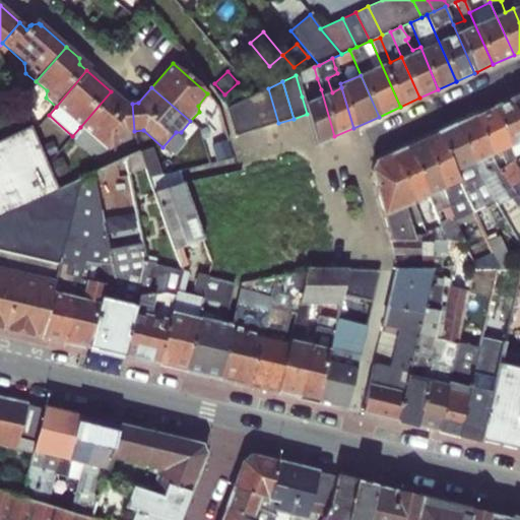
[(268,88),(254,94),(264,127),(278,123),(268,88)]
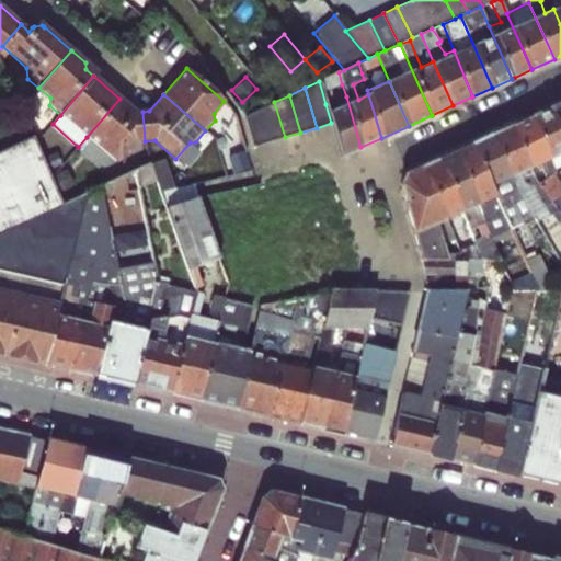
[(346,96),(325,104),(331,123),(341,157),(361,147),(346,96)]
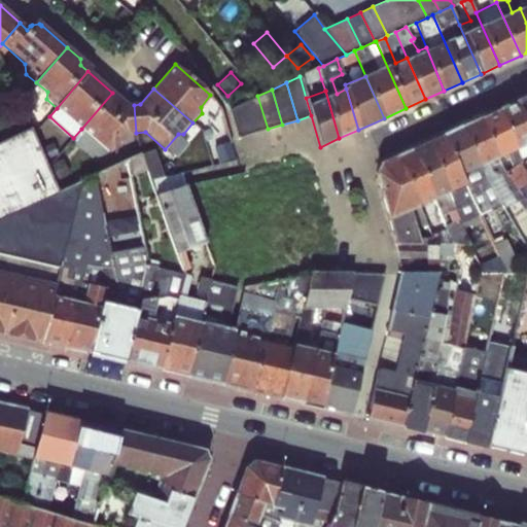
[(112,93),(81,129),(109,153),(128,134),(136,133),(134,105),(127,105),(112,93)]
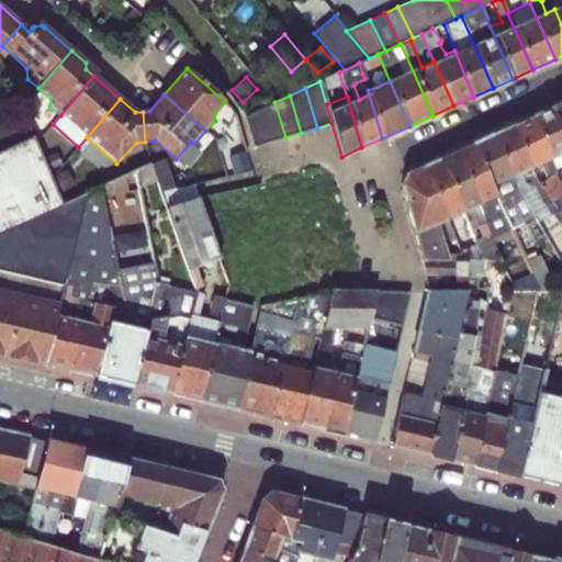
[(274,102),(260,110),(270,143),(285,137),(274,102)]
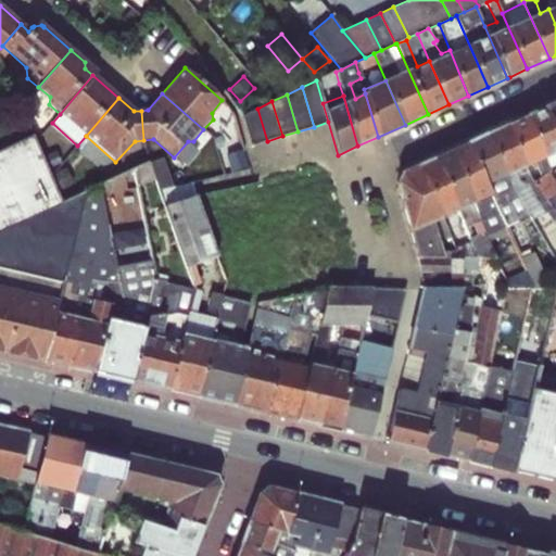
[(555,102),(546,108),(555,129),(555,102)]
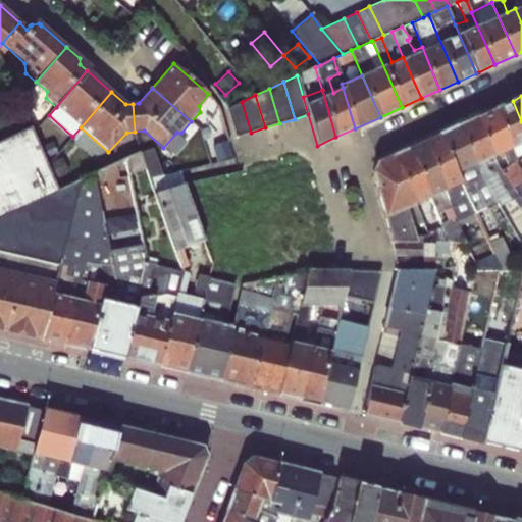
[(521,121),(513,101),(493,110),(515,160),(521,154),(521,121)]
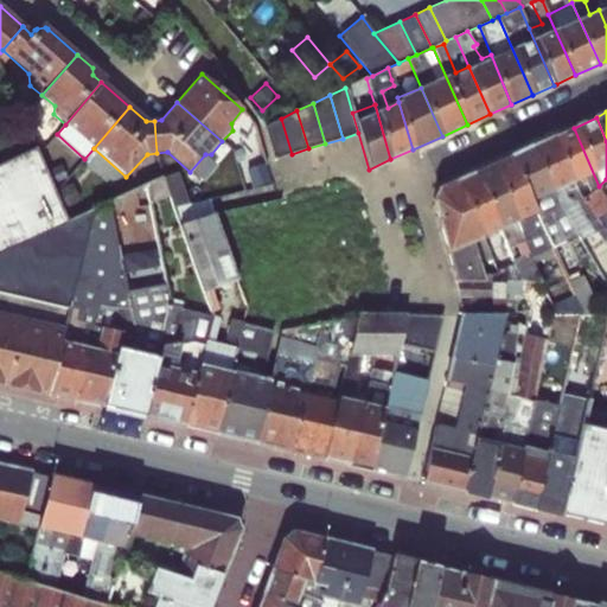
[(292,154),(281,119),(264,126),(273,159),(292,154)]
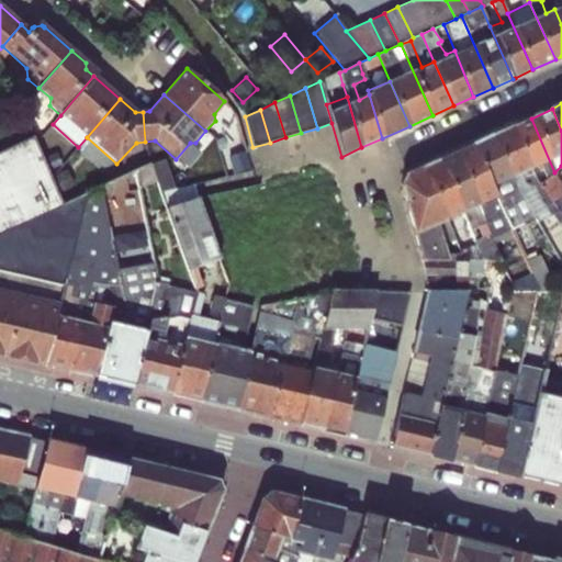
[(531,119),(512,127),(530,169),(540,165),(546,178),(554,172),(531,119)]
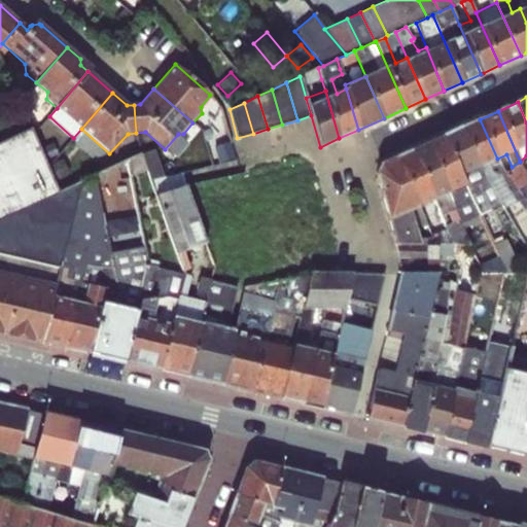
[(480,119),(464,127),(480,167),(501,206),(503,209),(518,202),(525,210),(526,207),(526,204),(516,189),(503,173),(497,159),(480,119)]
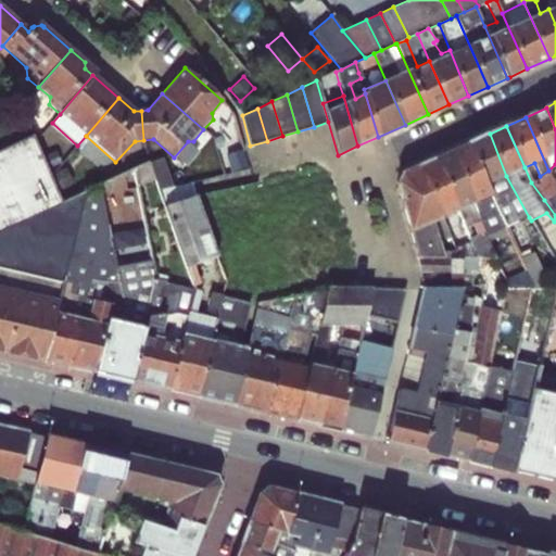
[(490,134),(467,143),(505,228),(529,217),(506,176),(490,134)]
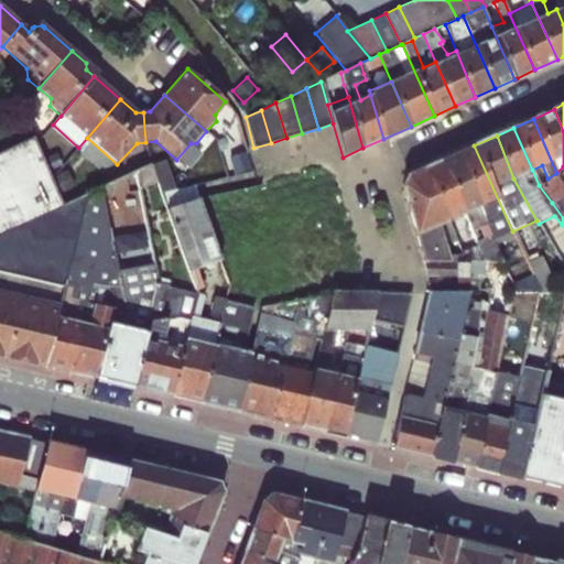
[(0,232),(62,204),(56,194),(49,176),(46,172),(42,160),(32,138),(0,152),(0,232)]
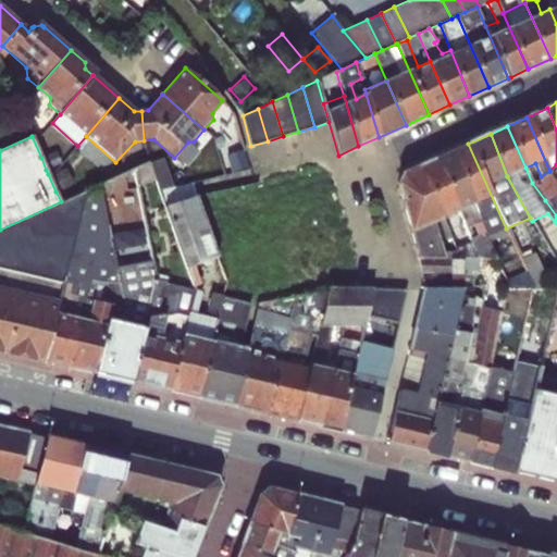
[(468,144),(450,152),(473,201),(490,242),(508,233),(506,229),(468,144)]
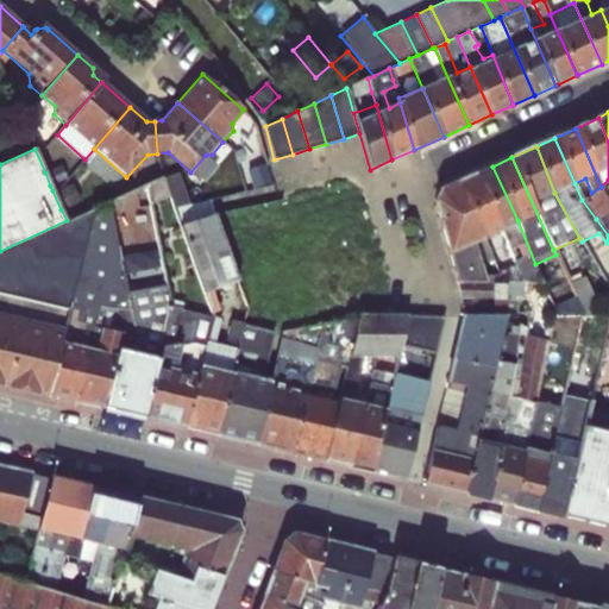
[(265,163),(246,170),(252,189),(257,188),(272,183),(265,163)]
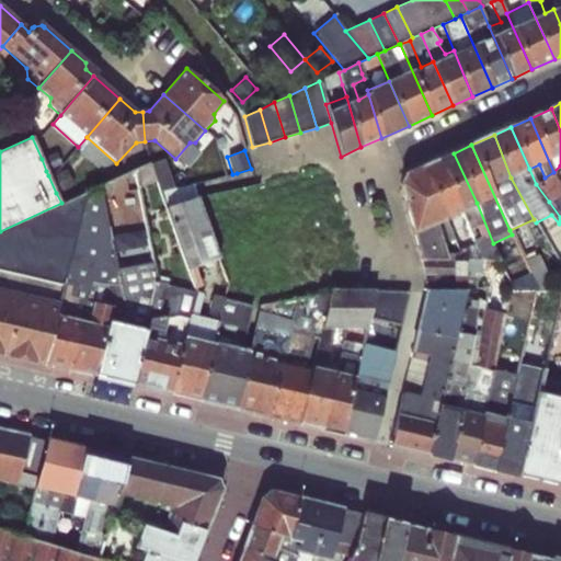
[(56,152),(42,159),(46,171),(63,164),(56,152)]
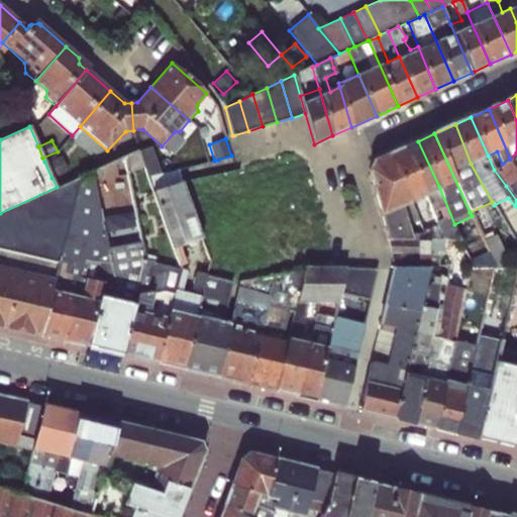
[(418,141),(403,147),(425,196),(445,240),(460,240),(454,224),(439,187),(418,141)]
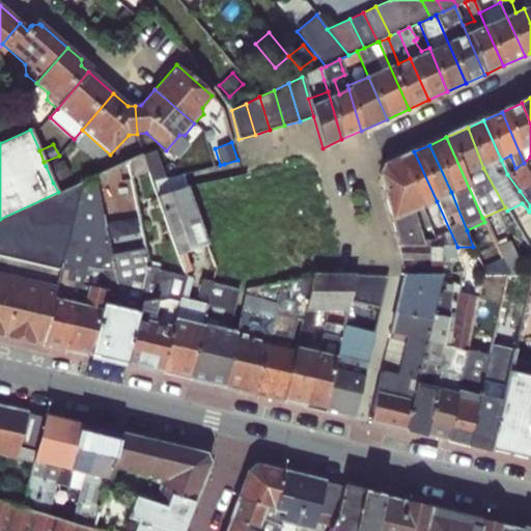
[(150,180),(165,177),(156,150),(142,156),(146,167),(150,180)]
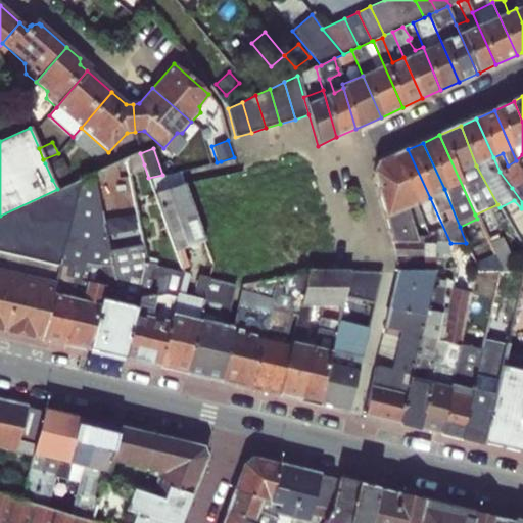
[(408,149),(392,156),(416,205),(430,198),(408,149)]
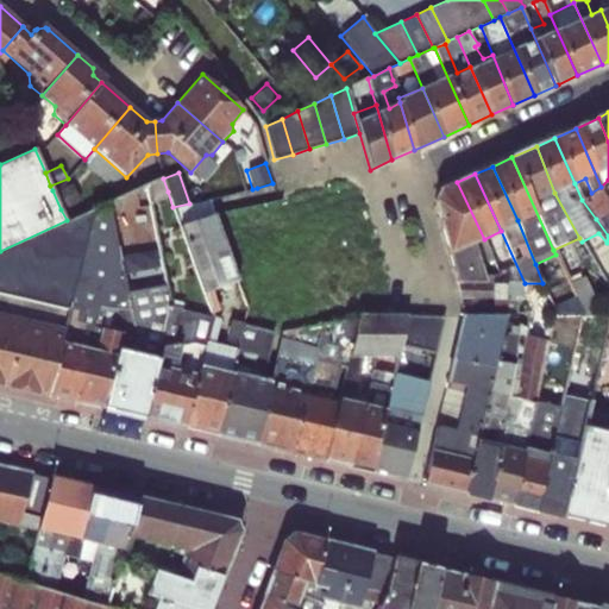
[(484,239),(457,182),(439,190),(439,189),(434,200),(457,282),(502,283),(498,268),(495,261),(484,239)]
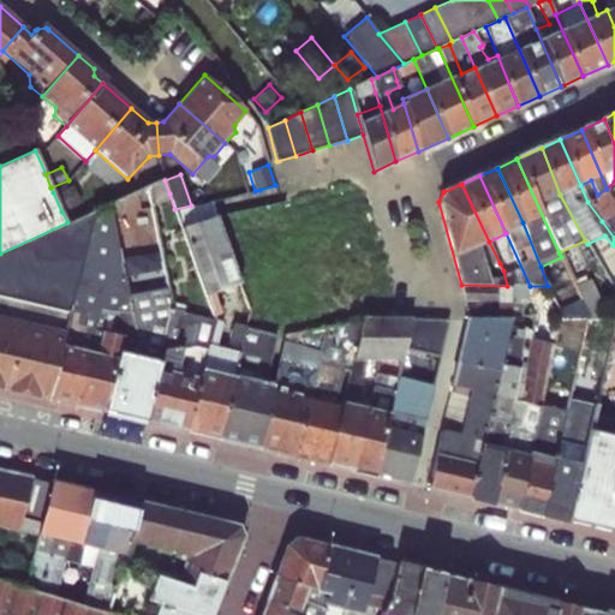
[(73,185),(53,192),(61,212),(82,203),(73,185)]
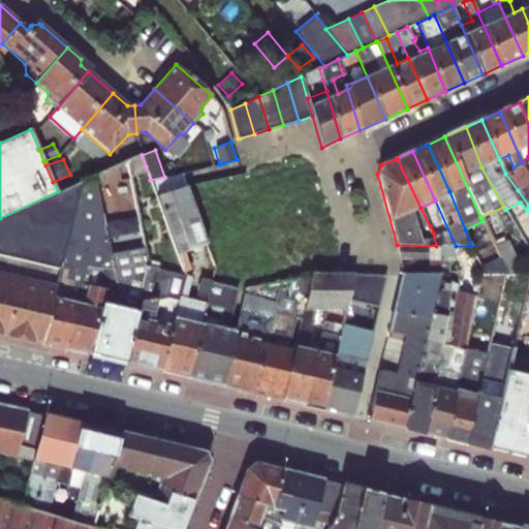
[(514,167),(505,174),(518,190),(528,182),(528,181),(528,173),(522,162),(514,167)]
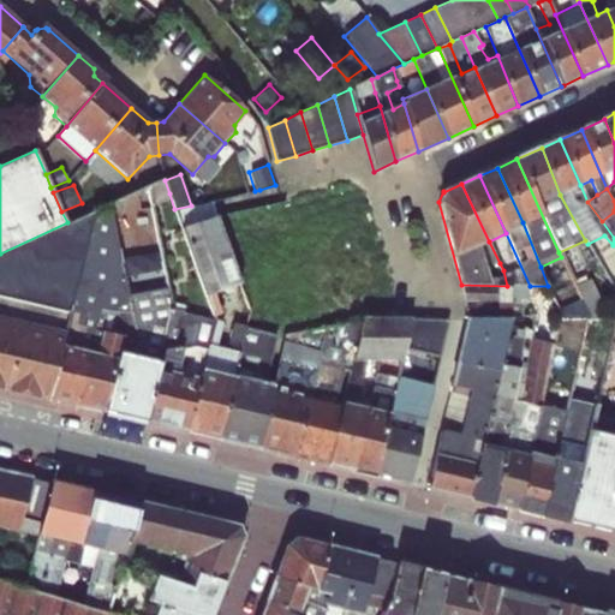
[(191,206),(174,209),(181,227),(216,216),(215,215),(210,202),(191,206)]
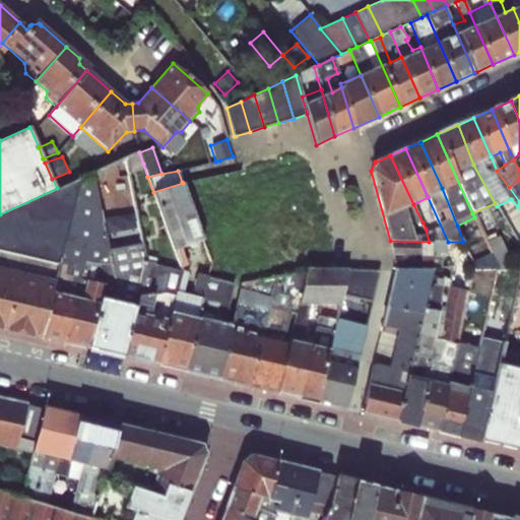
[(81,177),(42,337),(63,342),(87,348),(103,264),(111,264),(108,250),(92,172),(81,177)]
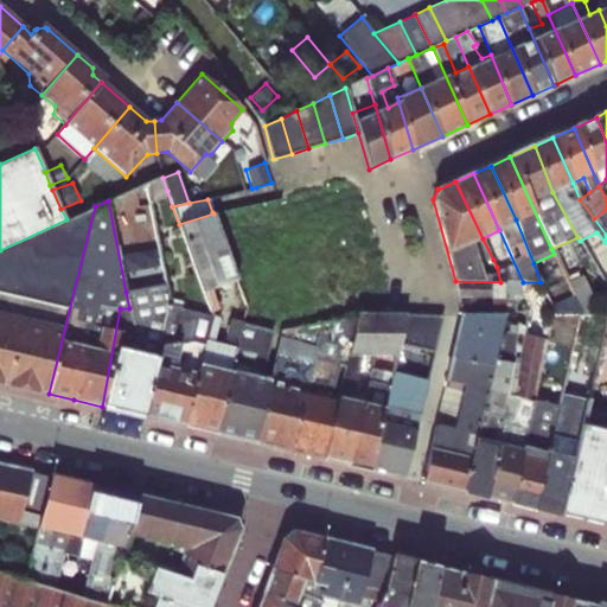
[(66,219),(0,250),(0,382),(49,394),(95,206),(66,219)]
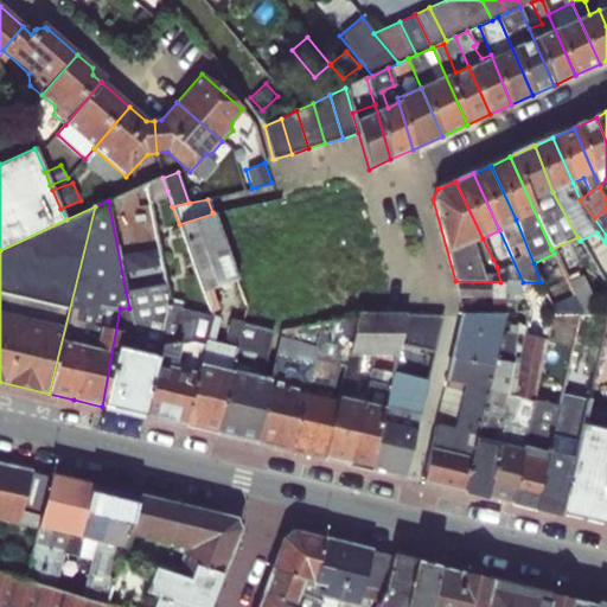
[(606,209),(594,218),(606,235),(606,209)]
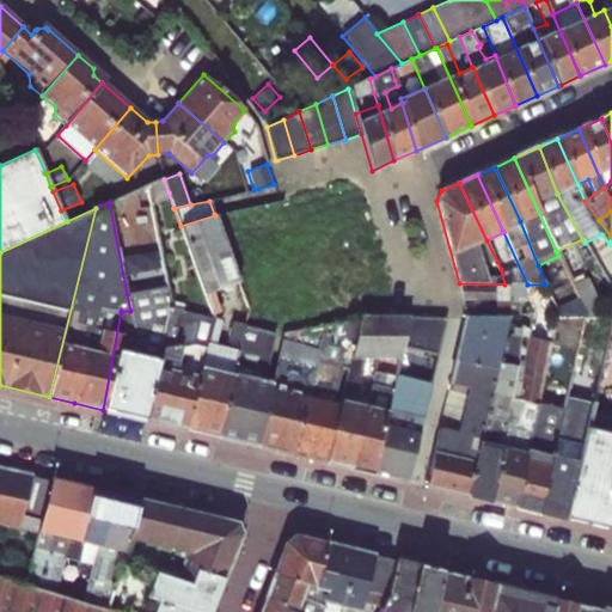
[(215,215),(181,226),(183,236),(214,318),(222,314),(214,293),(240,283),(215,215)]
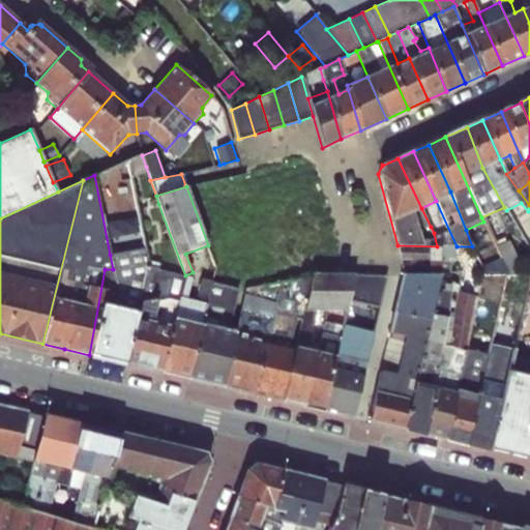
[(500,259),(508,276),(525,276),(508,240),(495,246),(500,259)]
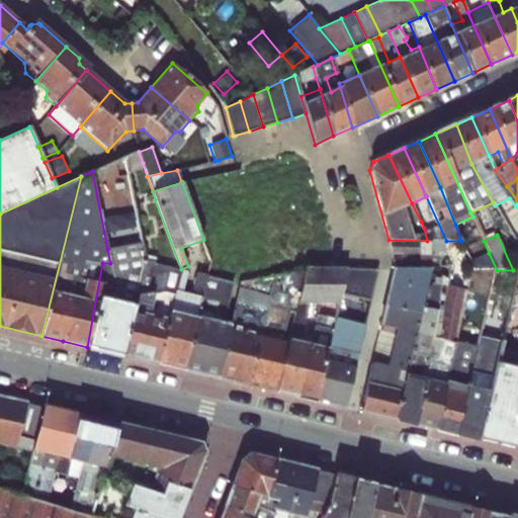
[(427,241),(389,240),(394,268),(429,268),(430,241),(427,241)]
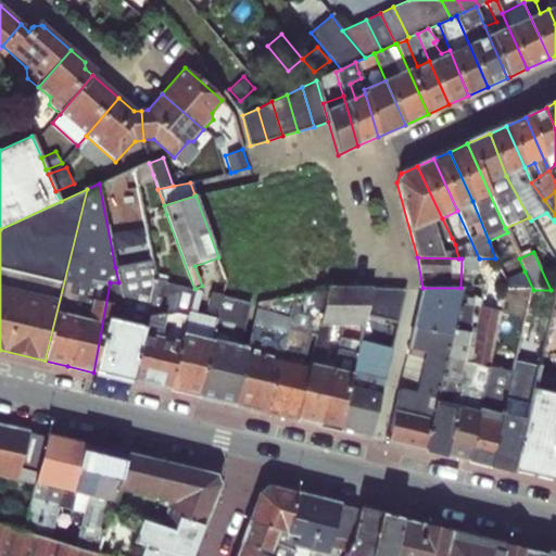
[(110,282),(93,373),(131,381),(156,281),(154,274),(152,260),(115,267),(118,282),(110,282)]
